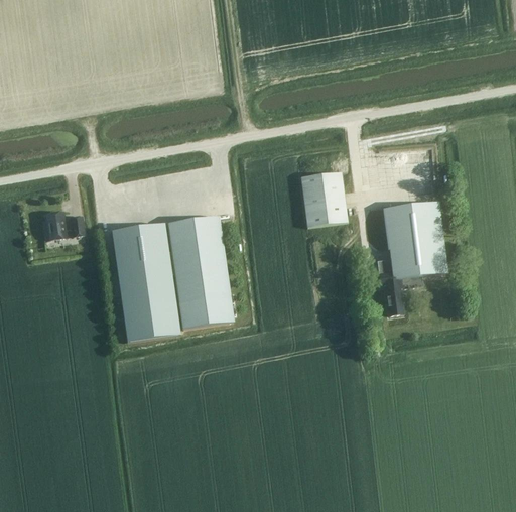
[(342,170),(301,175),(307,226),(348,221),(342,170)]
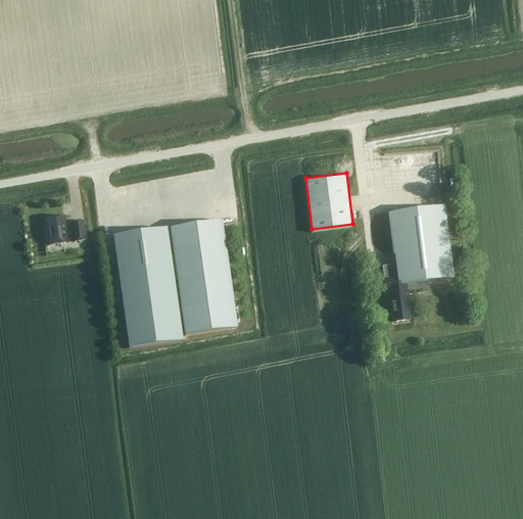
[(152,183),(174,182),(174,175),(152,176),(152,183)]
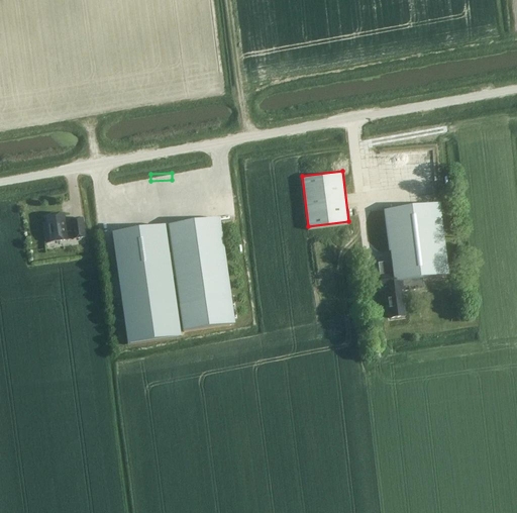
[(401,282),(402,288),(424,285),(423,275),(446,272),(438,201),(386,207),(392,258),(378,260),(382,285),(387,284),(401,282)]
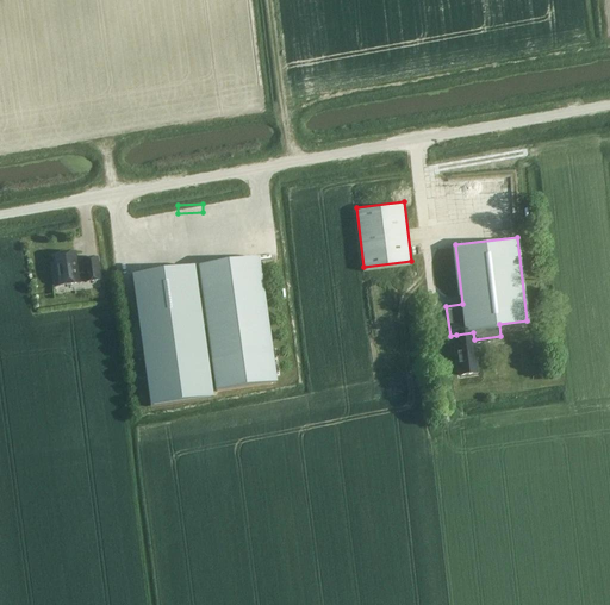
[(83,262),(78,263),(75,249),(55,251),(55,259),(51,260),(55,282),(80,279),(79,269),(85,269),(86,279),(100,276),(98,254),(83,255),(83,262)]
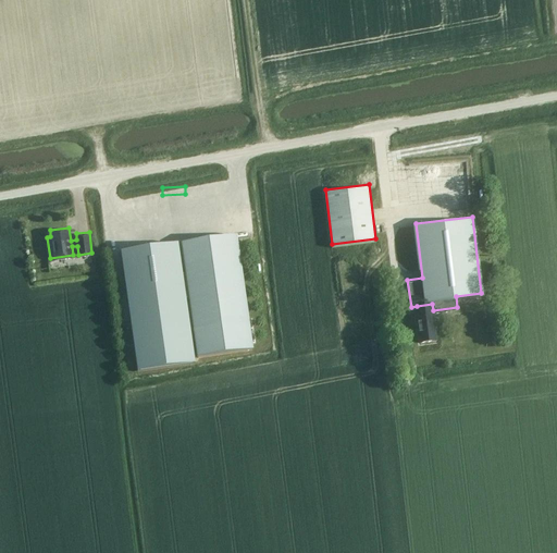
[(177,240),(121,248),(132,326),(121,327),(124,347),(135,345),(137,366),(194,358),(185,295),(189,295),(198,354),(252,346),(236,232),(182,240),(186,270),(182,271),(177,240)]
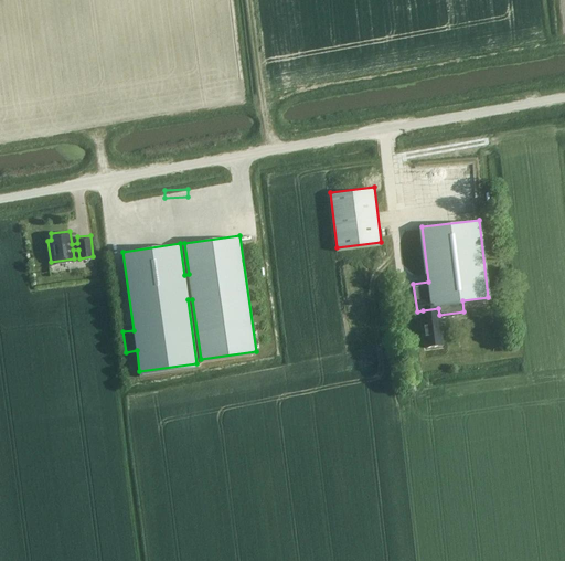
[(443,342),(439,315),(438,308),(423,310),(427,345),(443,342)]
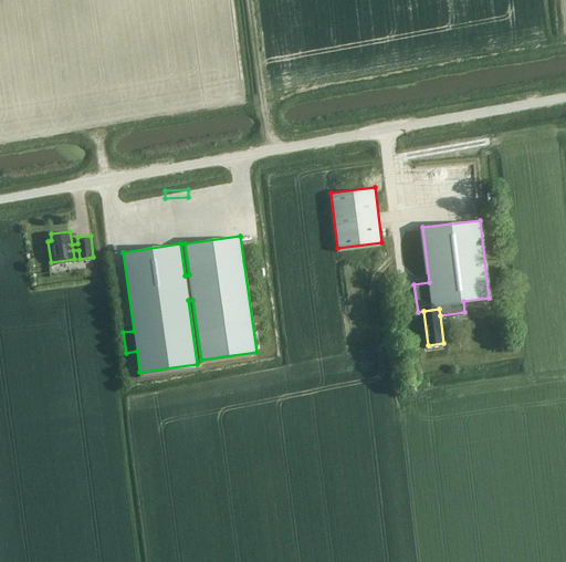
All buildings are outlined.
